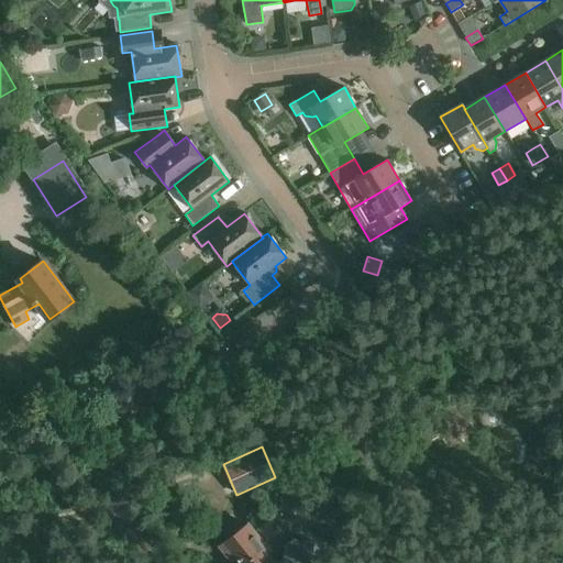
[(276,562),(273,562),(274,562),(263,549),(264,547),(247,526),(221,545),(232,560),(236,556),(241,562),(306,562),(313,558),(316,542),(294,539),(286,545),(284,562),(278,561),(276,562)]
